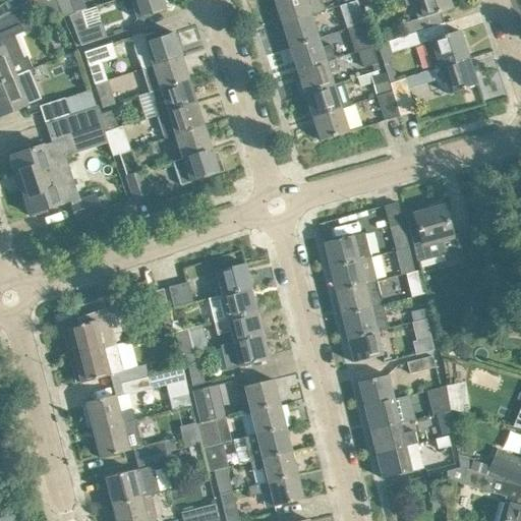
[(34,1),(33,0),(9,0),(0,5),(0,19),(12,13),(11,12),(25,5),(34,1)]
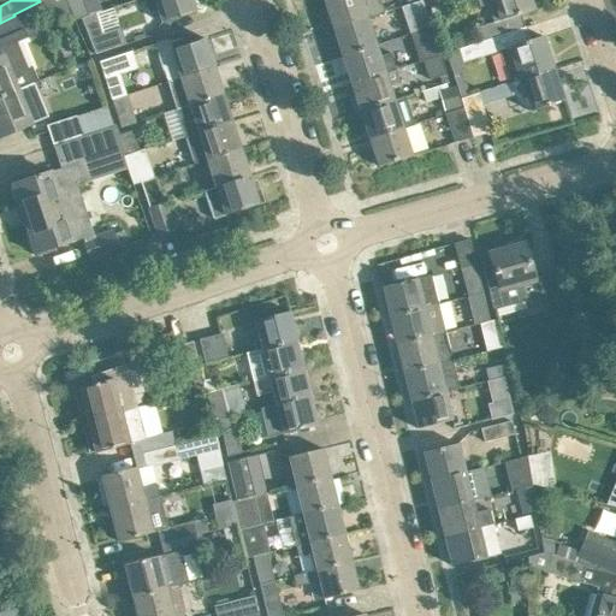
[(90,15),(84,0),(66,0),(73,17),(75,19),(90,15)]
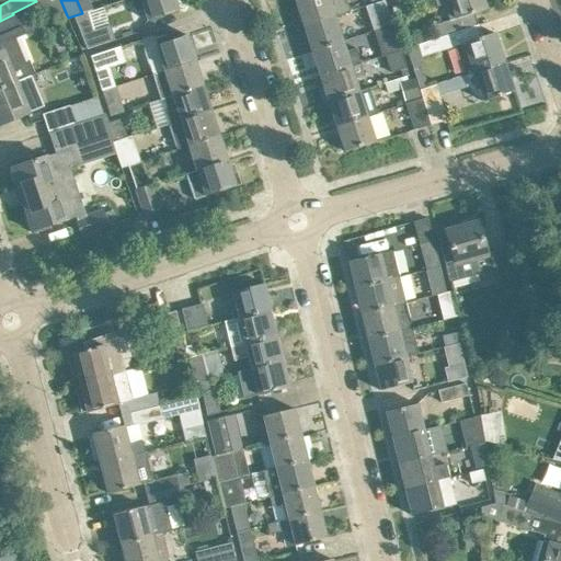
[(179,11),(174,0),(132,0),(136,11),(144,9),(148,21),(179,11)]
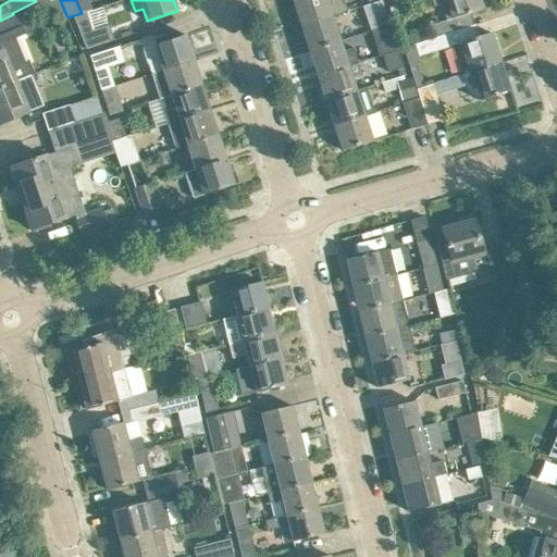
[(348,11),(344,0),(297,0),(293,1),(301,26),(348,11)]
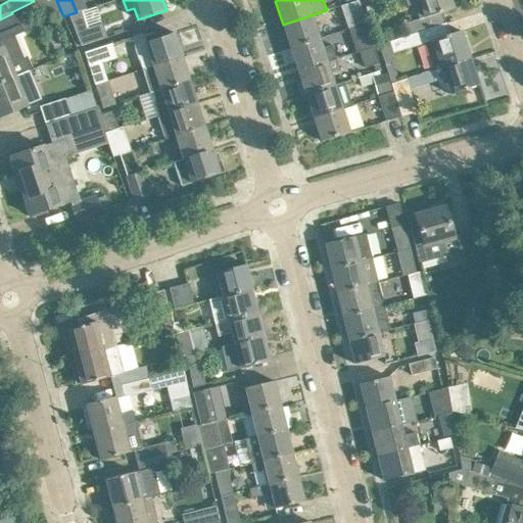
[(454,8),(450,0),(405,0),(407,6),(414,4),(419,19),(401,26),(406,37),(445,24),(442,12),(454,8)]
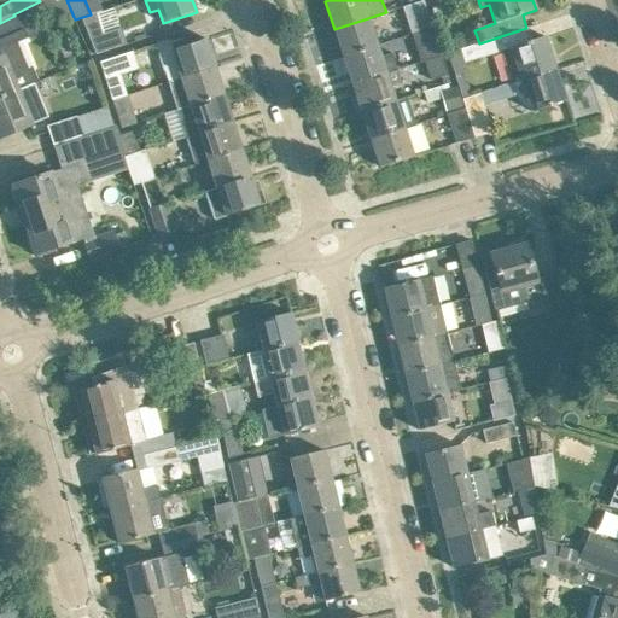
[(407,18),(403,7),(388,12),(391,23),(407,18)]
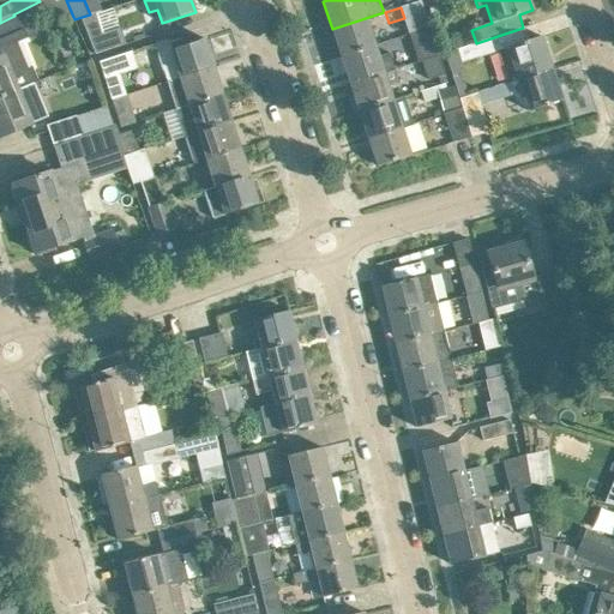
[(0,23),(0,52),(2,56),(0,56),(0,96),(35,82),(40,79),(24,40),(35,35),(25,10),(14,16),(0,23)]
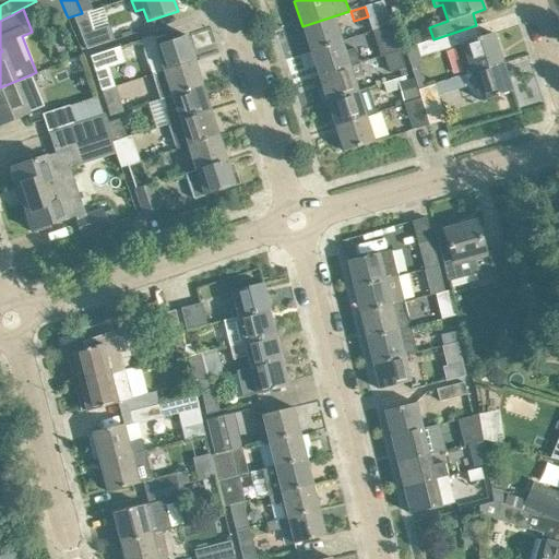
[(82,14),(82,13),(68,18),(69,19),(74,16),(87,49),(115,40),(109,25),(93,32),(86,13),(82,14)]
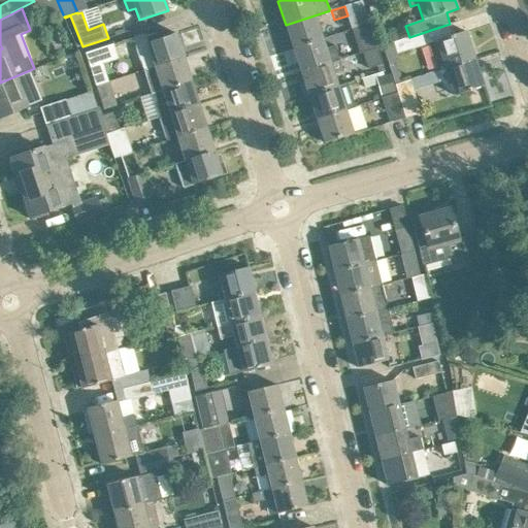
[(293,48),(323,39),(315,15),(286,25),(293,48)]
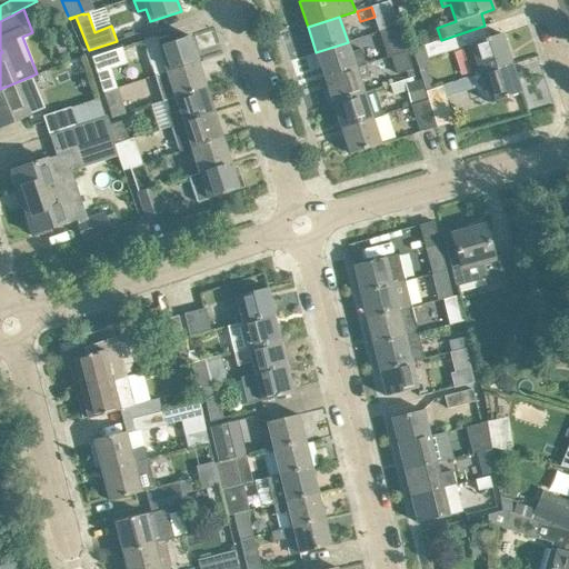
[(441,40),(422,46),(427,58),(462,47),(471,76),(511,63),(501,33),(489,38),(485,26),(441,40)]
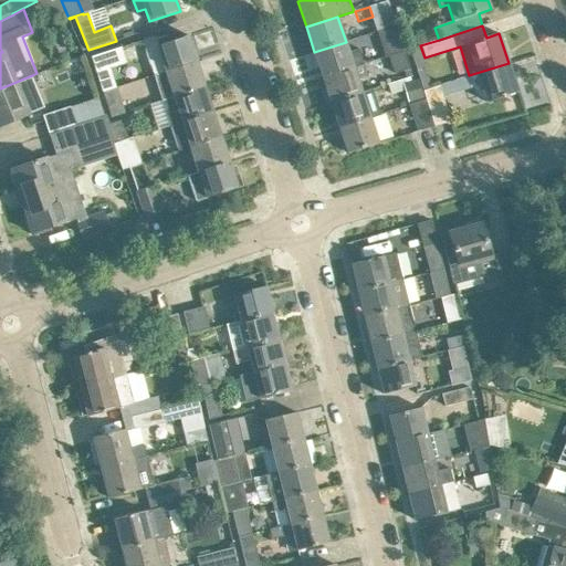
[(197,61),(188,35),(146,50),(154,75),(197,61)]
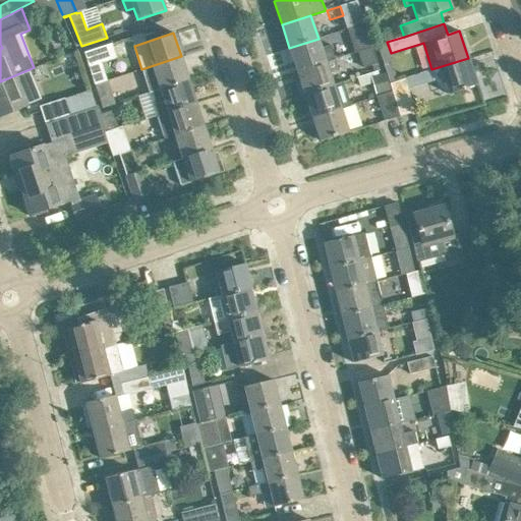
[(353,42),(355,52),(358,52),(372,47),(369,38),(353,42)]
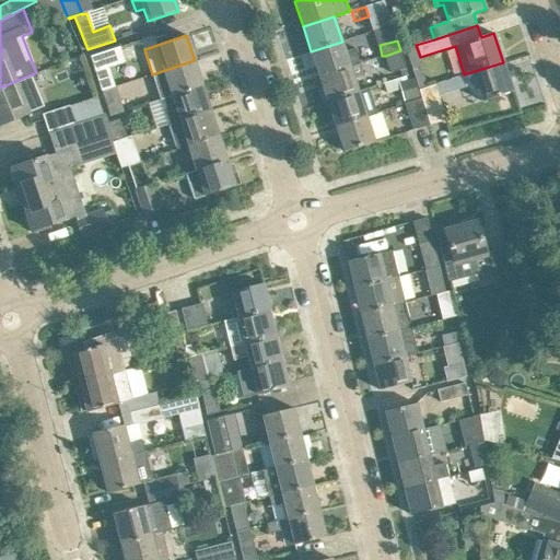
[(346,51),(342,42),(311,51),(319,77),(360,62),(356,48),(346,51)]
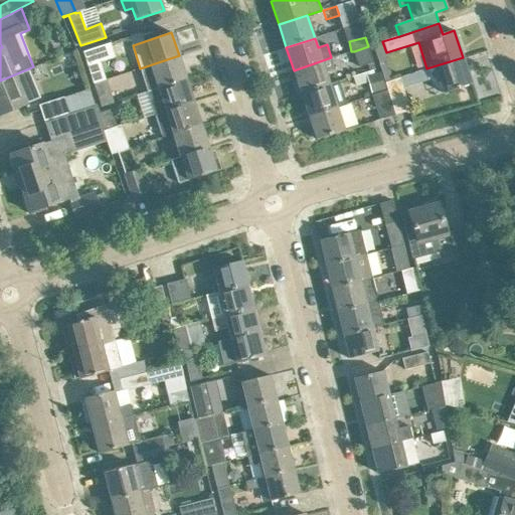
[(115,57),(110,43),(83,51),(94,83),(107,79),(101,62),(115,57)]
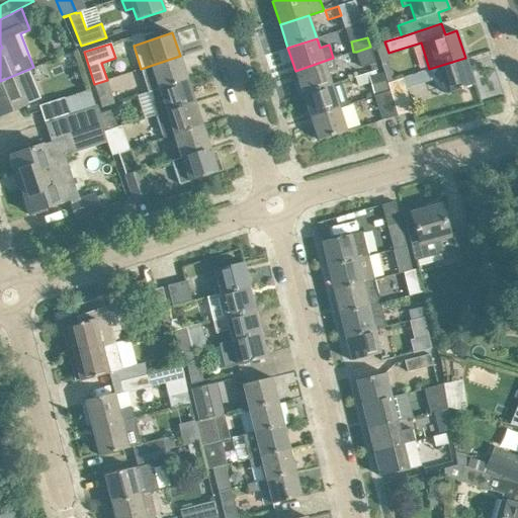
[(375,64),(370,47),(356,52),(361,68),(375,64)]
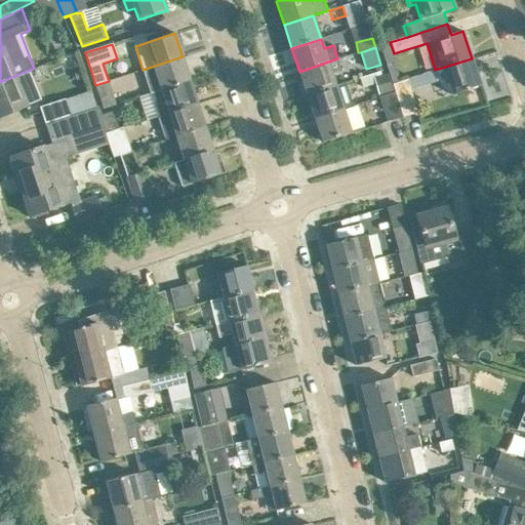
[(190,80),(183,56),(143,70),(151,93),(190,80)]
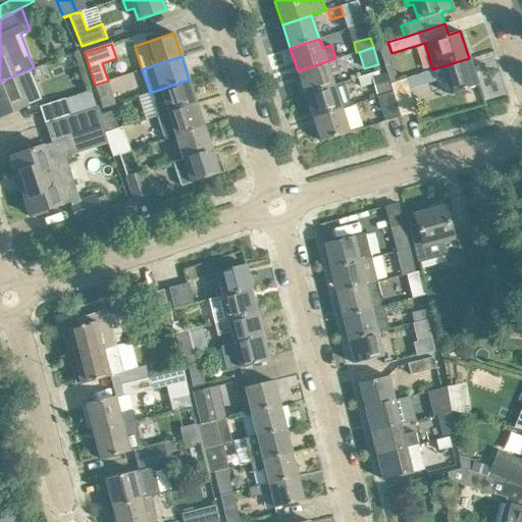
[(298,71),(305,95),(333,85),(330,73),(340,70),(335,58),(298,71)]
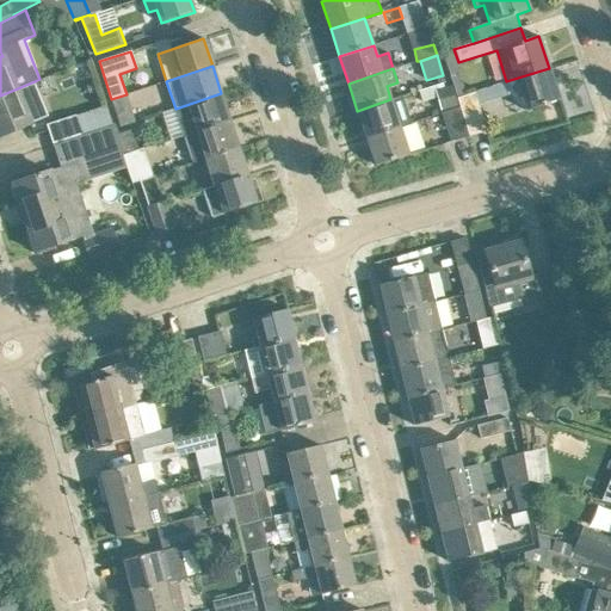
[(560,99),(549,68),(516,79),(525,111),(560,99)]
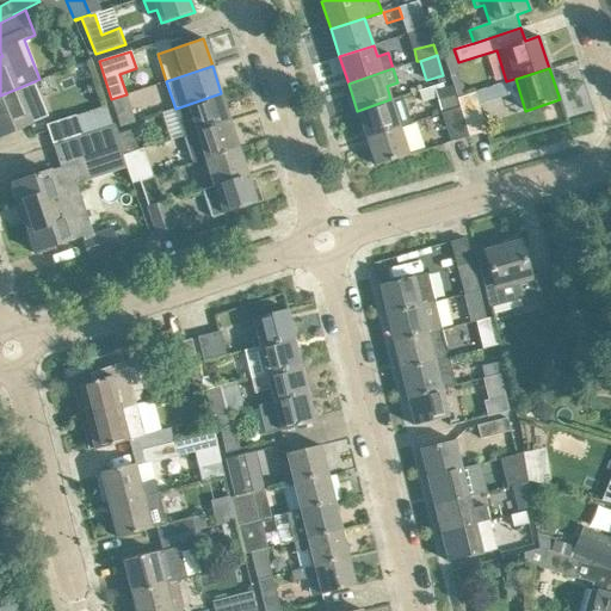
[(43,103),(35,81),(0,96),(0,135),(30,124),(24,110),(43,103)]
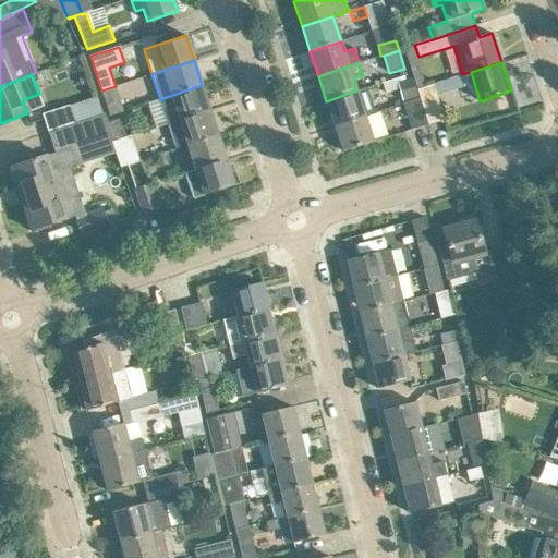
[(417,97),(413,79),(398,82),(403,101),(417,97)]
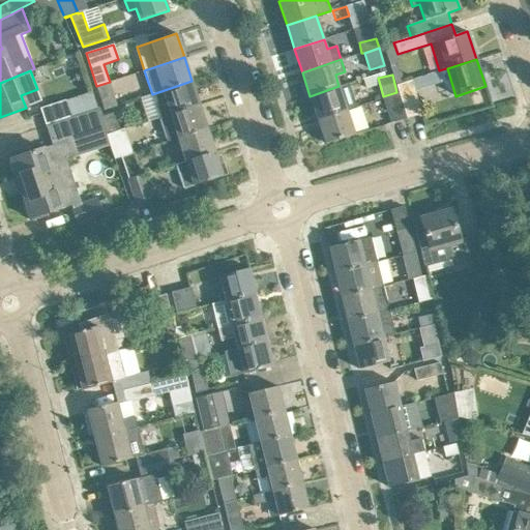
[(412,80),(406,82),(398,85),(400,92),(399,92),(407,118),(422,114),(412,80)]
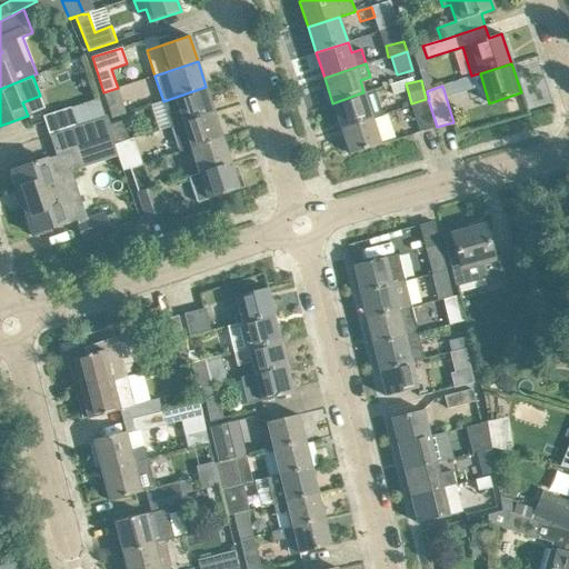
[(215,112),(206,87),(163,101),(171,126),(215,112)]
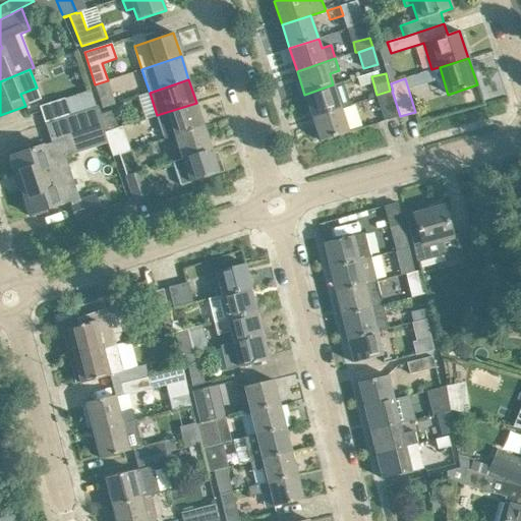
[(115,104),(108,80),(95,84),(102,108),(115,104)]
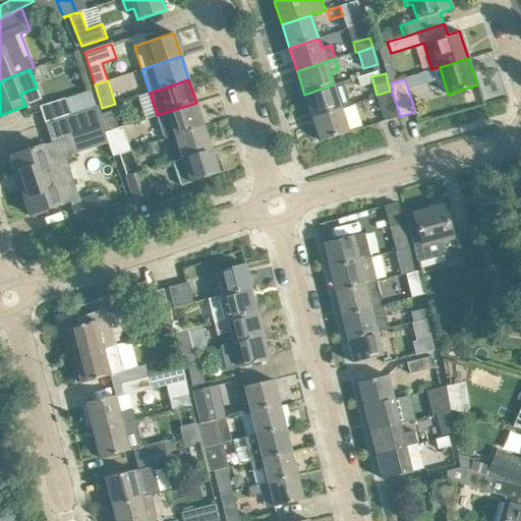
[(350,105),(343,82),(304,95),(312,117),(350,105)]
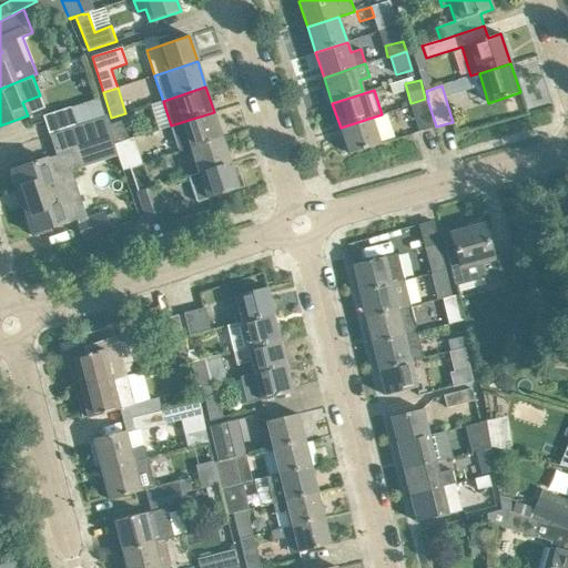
[(104,118),(99,99),(43,117),(50,135),(104,118)]
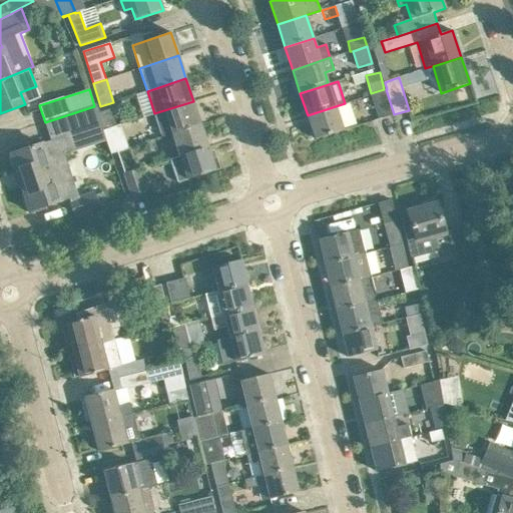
[(394,114),(386,89),(372,94),(378,119),(394,114)]
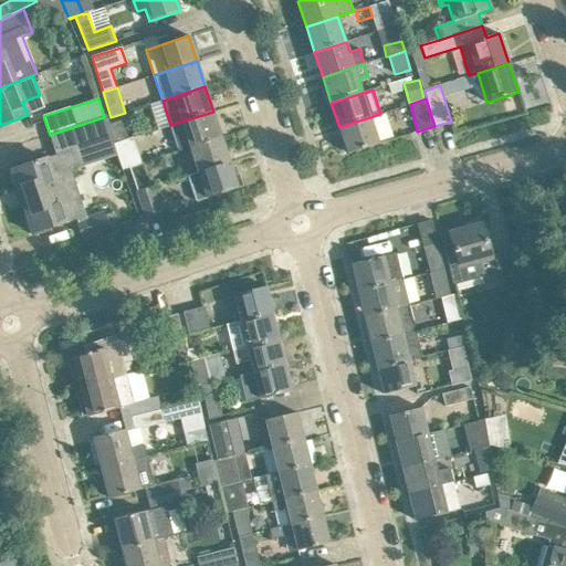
[(221,137),(213,112),(170,125),(179,150),(221,137)]
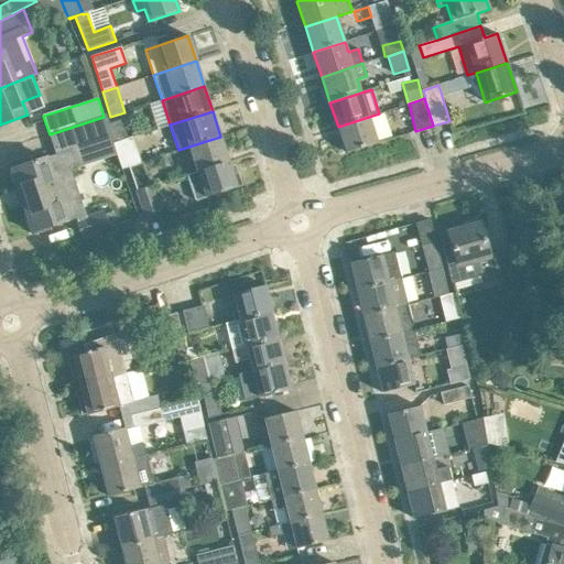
[(379,115),(379,114),(338,127),(346,153),(378,143),(369,117),(379,115)]
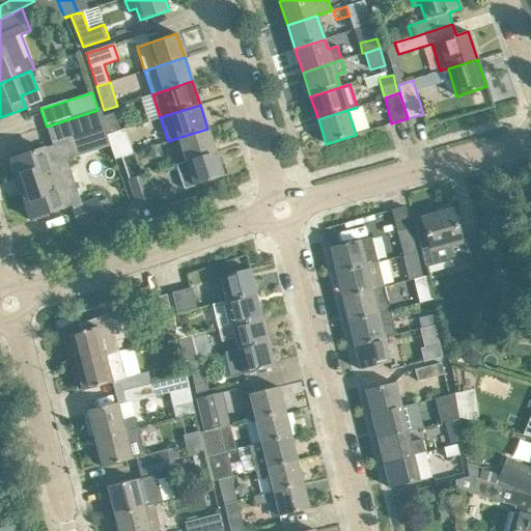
[(117,168),(98,110),(47,127),(50,138),(63,134),(71,155),(57,159),(53,146),(12,159),(31,218),(73,204),(68,195),(77,192),(71,173),(77,171),(79,176),(98,171),(99,174),(117,168)]
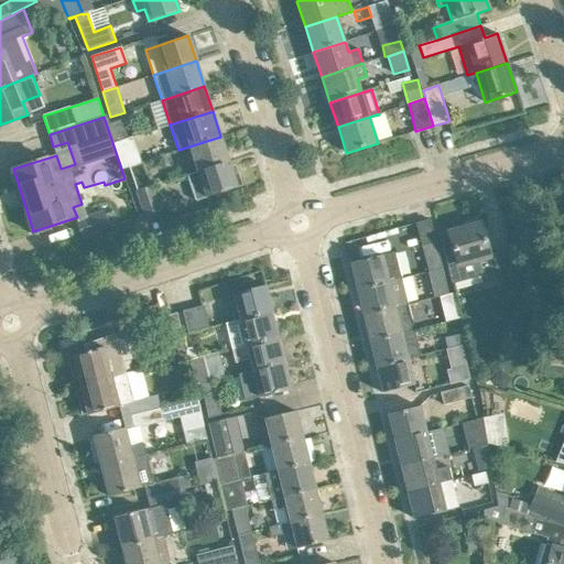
[(121,120),(107,125),(112,143),(128,139),(121,120)]
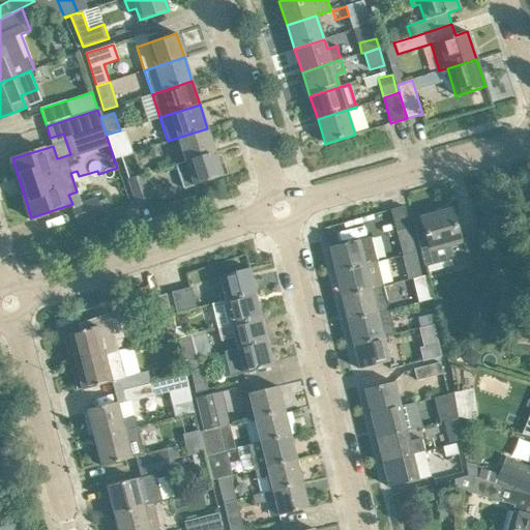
[(215,151),(207,128),(168,141),(168,142),(178,139),(185,160),(185,162),(215,151)]
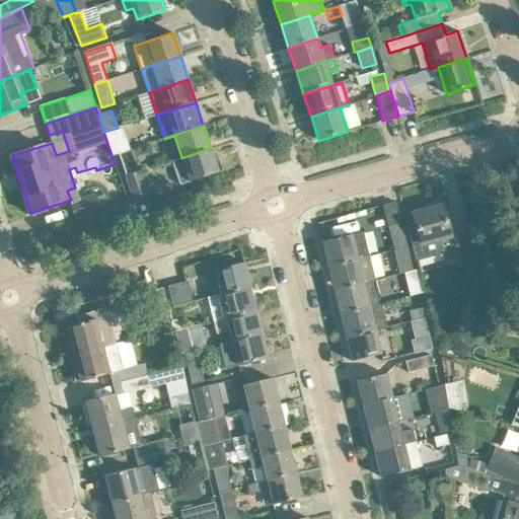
[(118,128),(103,132),(112,155),(128,150),(121,127),(118,128)]
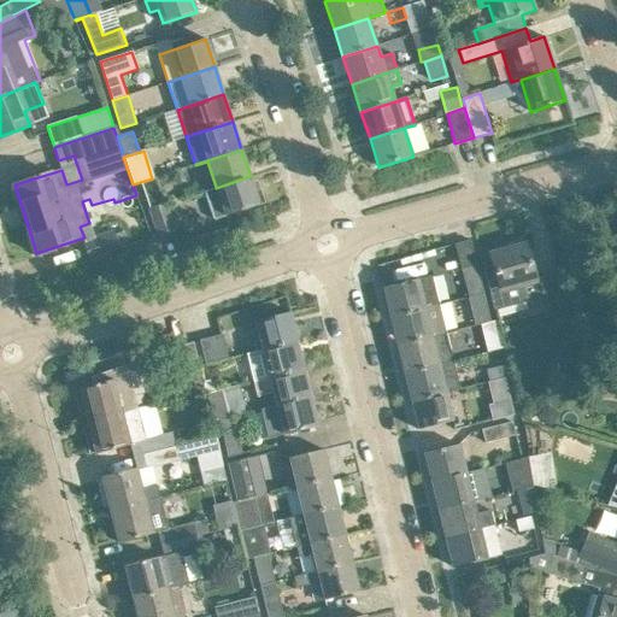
[(213,219),(265,203),(259,184),(253,187),(251,176),(216,188),(216,187),(205,192),(213,219)]
